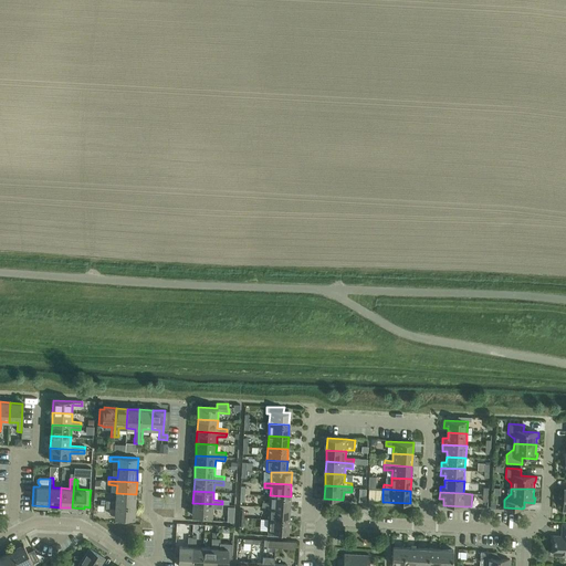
[(102,501),(102,504),(107,505),(135,506),(136,502),(136,494),(116,493),(116,501),(107,501),(106,501),(102,501)]
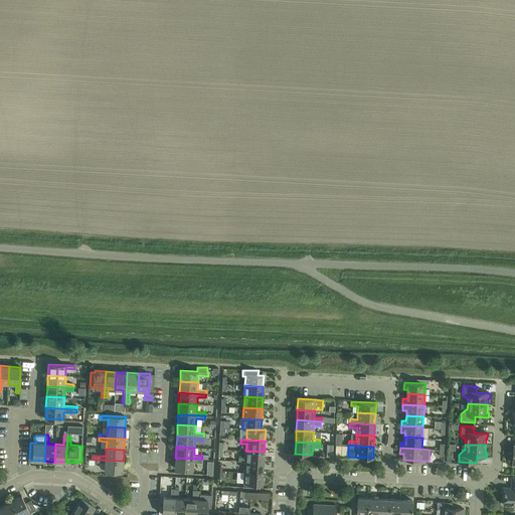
[(264,463),(265,452),(245,451),(245,457),(232,457),(232,461),(245,461),(245,462),(264,463)]
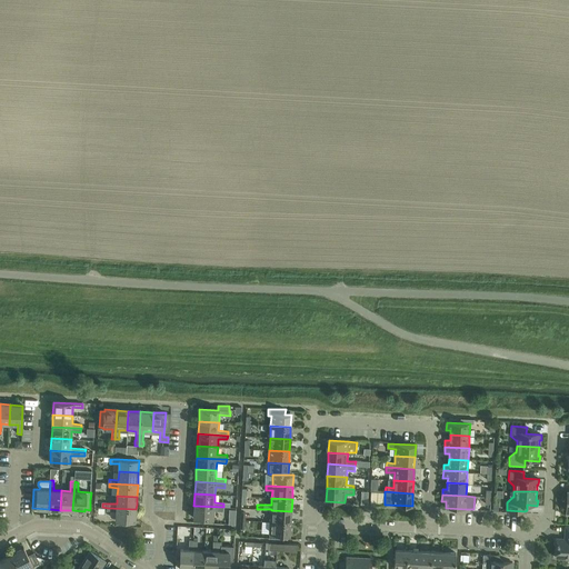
[(223,511),(223,507),(193,506),(193,518),(201,518),(200,522),(212,523),(212,519),(213,519),(213,510),(223,511)]
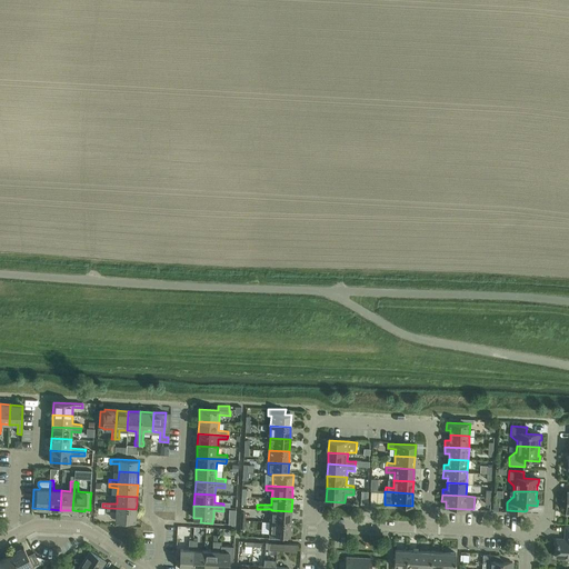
[(108,508),(108,511),(117,511),(116,520),(136,521),(136,509),(108,508)]
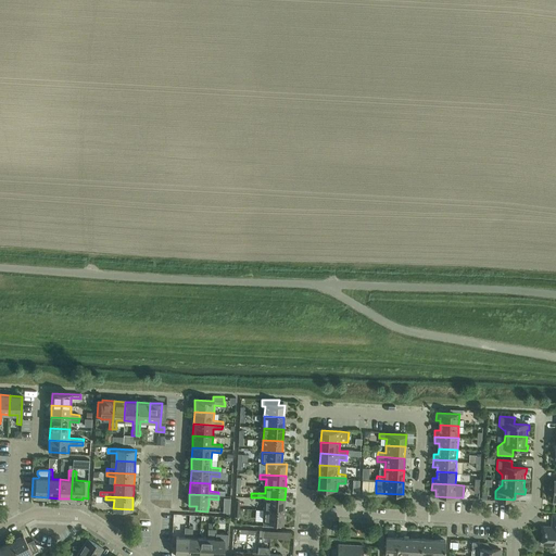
[(283,512),(285,500),(265,498),(264,510),(283,512)]
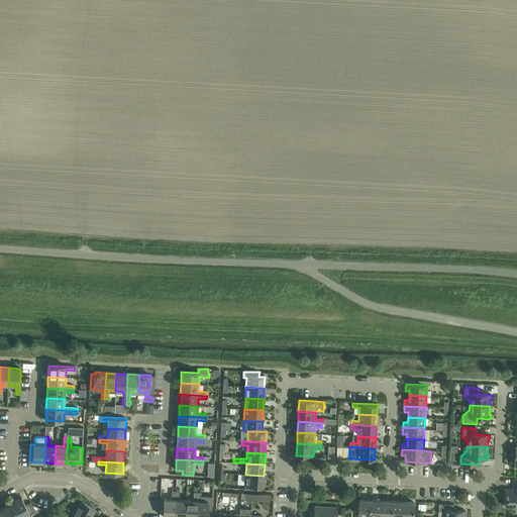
[(264,487),(264,476),(245,475),(245,485),(264,487)]
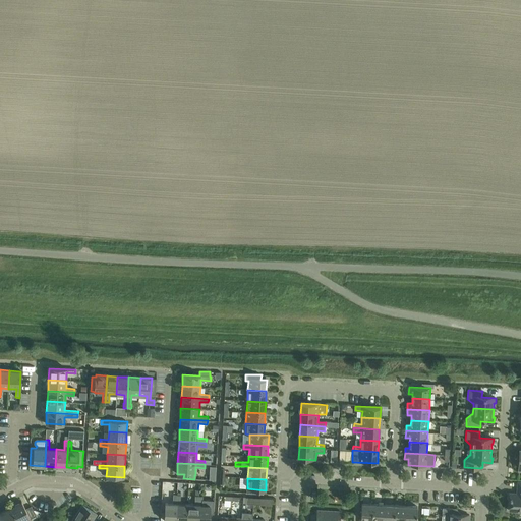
[(520,482),(518,482),(517,494),(510,494),(509,511),(520,511),(520,482)]
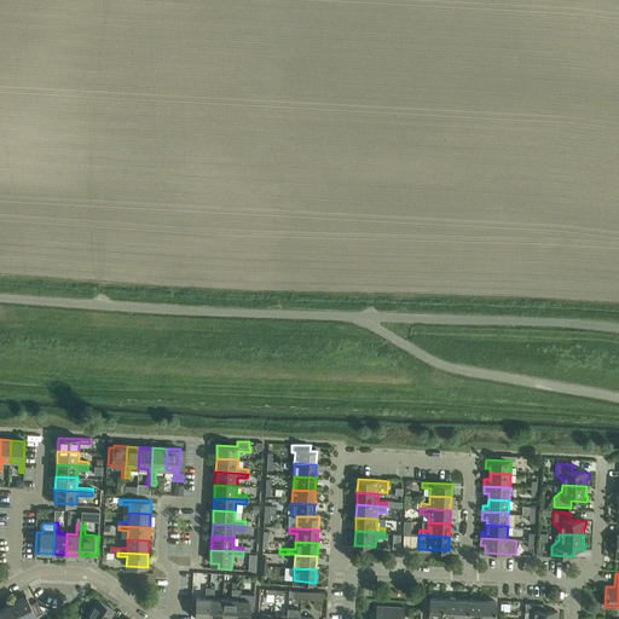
[(235,618),(237,589),(237,583),(232,582),(232,589),(231,600),(224,599),(221,618),(235,618)]
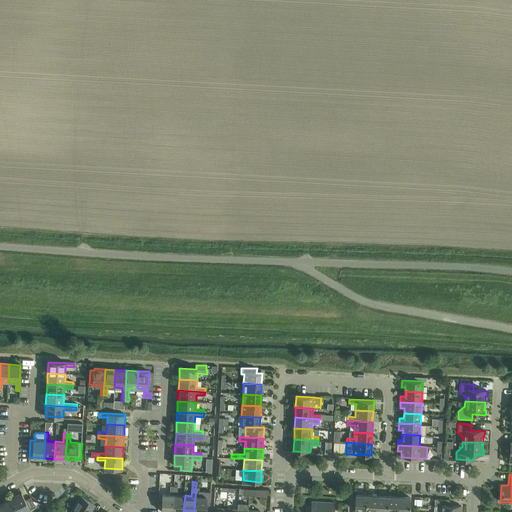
[(163,511),(172,511),(174,486),(170,486),(170,495),(163,494),(162,511),(163,511)]
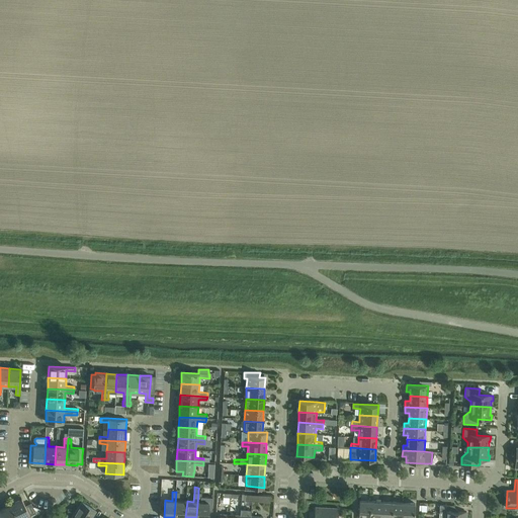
[(185,517),(187,501),(179,501),(180,492),(176,492),(174,517),(185,517)]
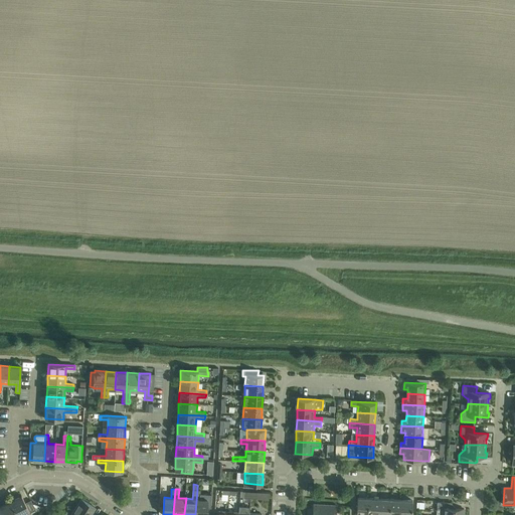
[(197,490),(195,514),(206,514),(207,507),(211,508),(212,494),(200,494),(200,490),(197,490)]
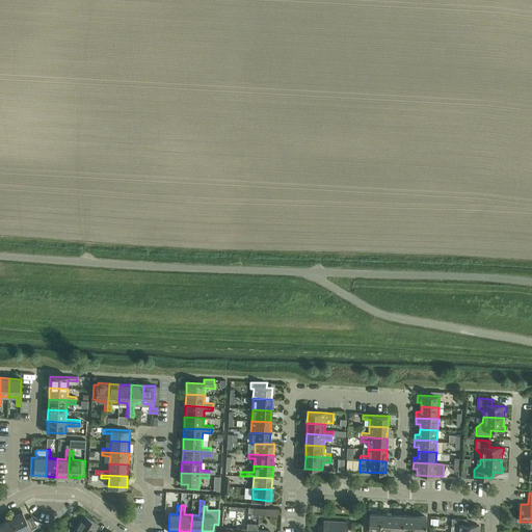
[(12,517),(19,531),(24,531),(30,529),(31,531),(38,528),(32,516),(26,520),(22,512),(12,517)]
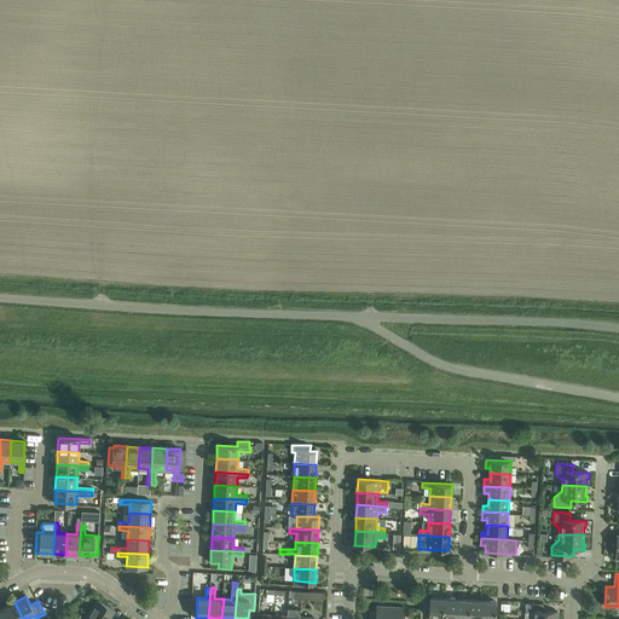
[(443,618),(444,599),(429,599),(428,618),(443,618)]
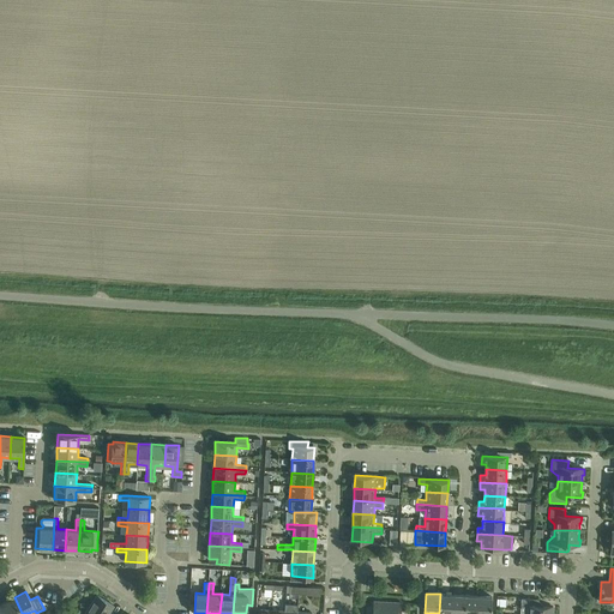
[(450,613),(451,613),(452,595),(440,594),(439,613),(450,613)]
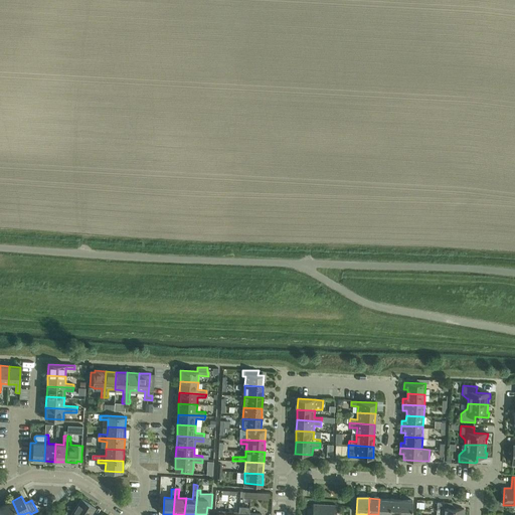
[(91,514),(96,507),(81,499),(71,514),(91,514)]
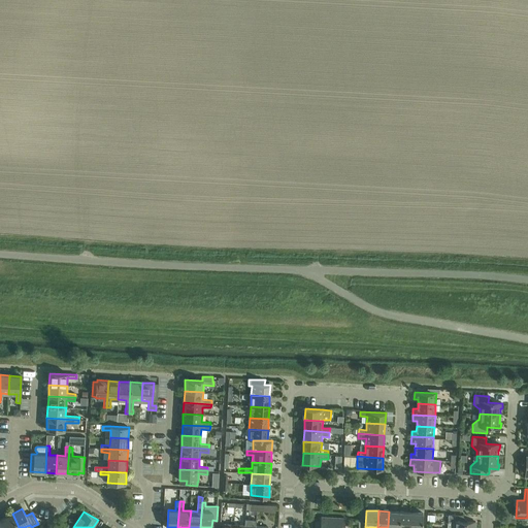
[(398,527),(400,512),(389,512),(388,527),(398,527)]
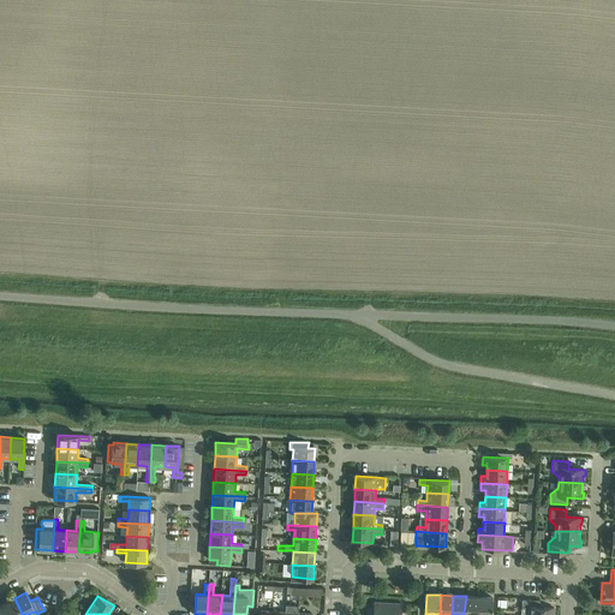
[(478,614),(479,597),(466,596),(464,614),(478,614)]
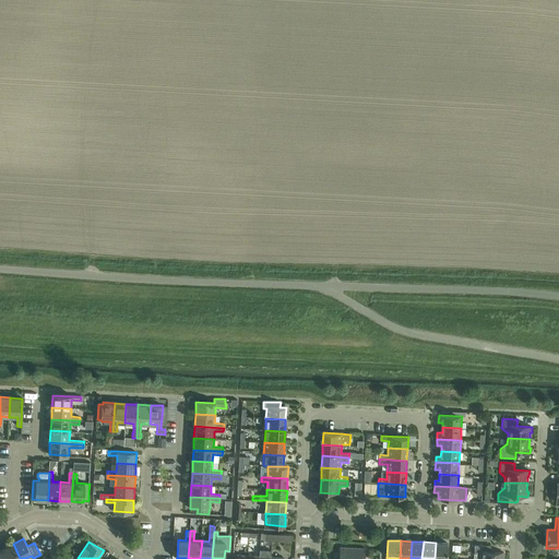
[(436,543),(435,558),(447,558),(448,544),(436,543)]
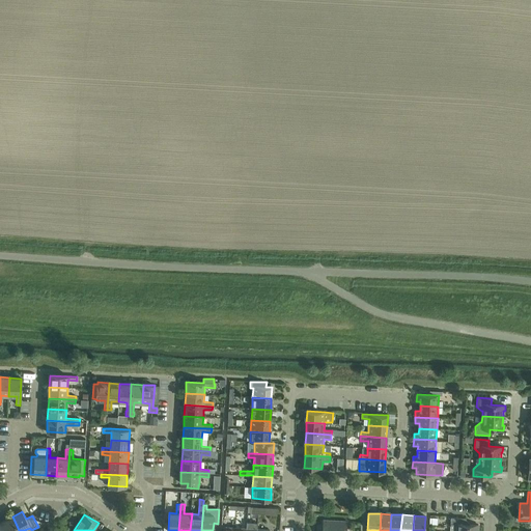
[(19,530),(12,516),(2,522),(6,530),(19,530)]
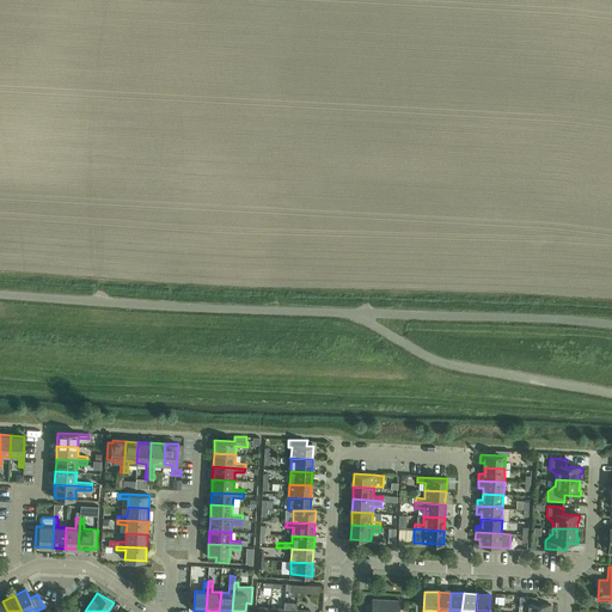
[(519,611),(550,611),(551,611),(552,606),(537,605),(537,598),(520,597),(519,611)]
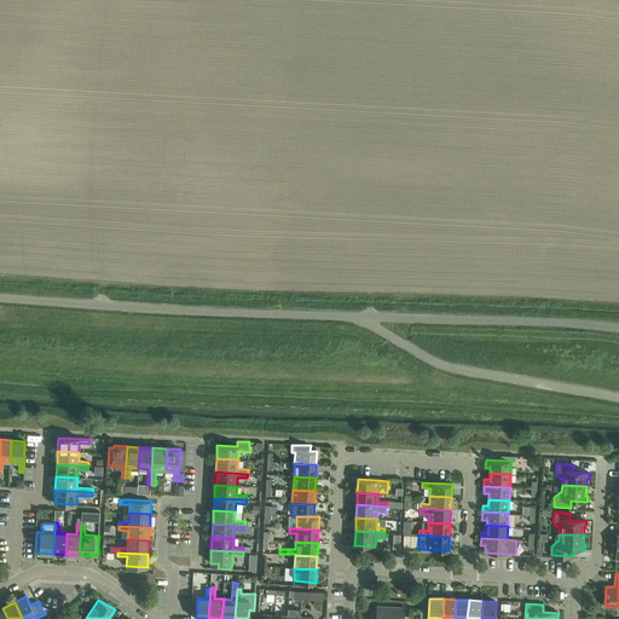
[(375,618),(400,618),(401,615),(404,615),(405,608),(377,606),(375,618)]
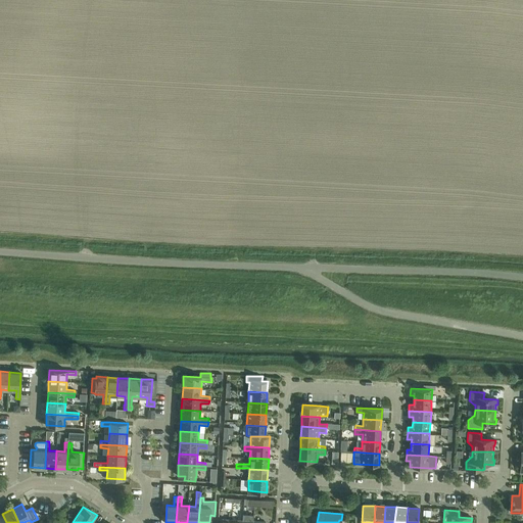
[(253,522),(254,521),(253,521),(254,515),(243,514),(243,520),(242,522),(253,522)]
